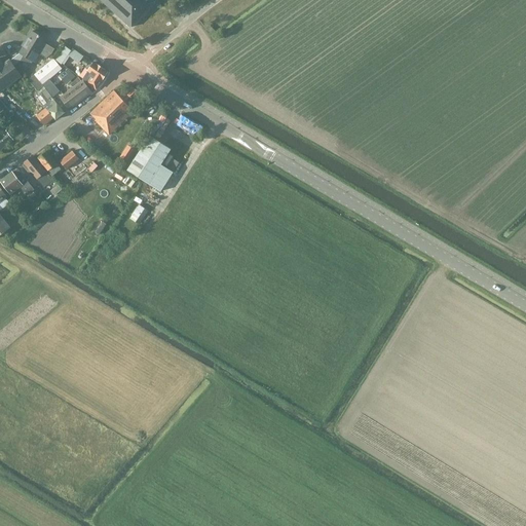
[(152,0),(99,0),(129,28),(154,2),(152,0)]
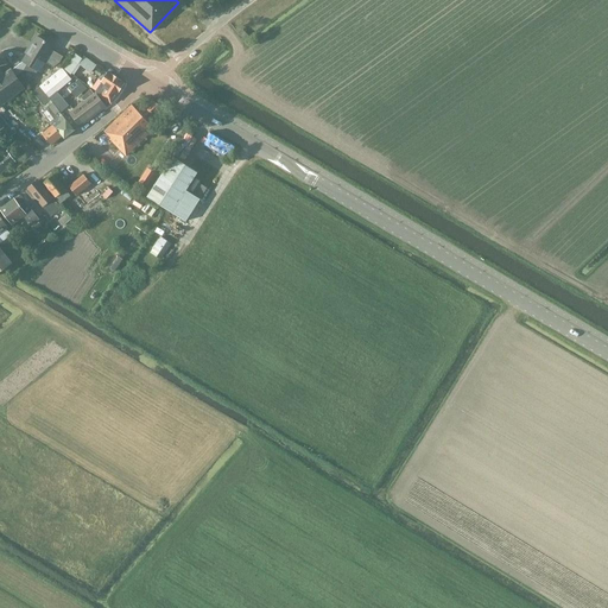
[(0,106),(25,88),(23,84),(32,77),(36,71),(38,73),(44,63),(43,62),(50,49),(52,46),(36,36),(25,54),(26,55),(23,62),(26,65),(23,71),(14,77),(10,70),(2,75),(0,70),(0,106)]
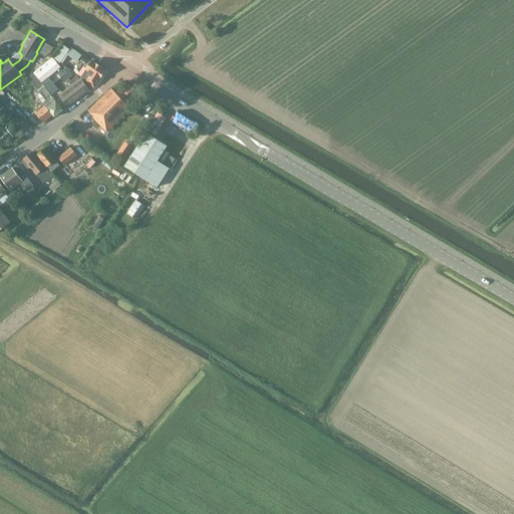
[(42,41),(36,52),(43,56),(49,53),(52,47),(42,41)]
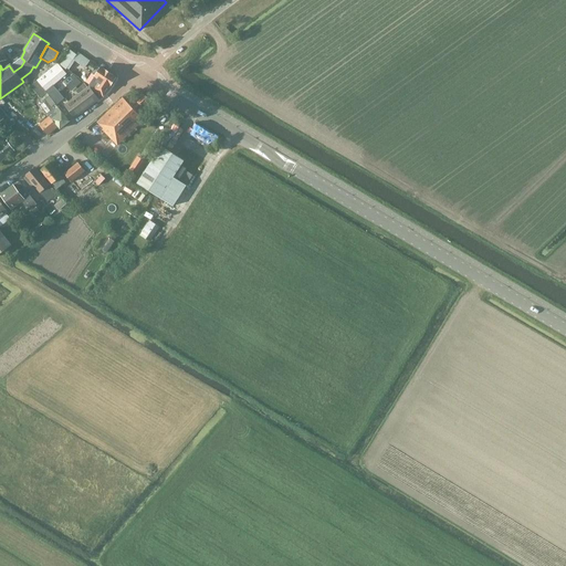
[(70,50),(59,65),(66,70),(66,69),(73,59),(84,67),(90,61),(77,52),(75,54),(70,50)]
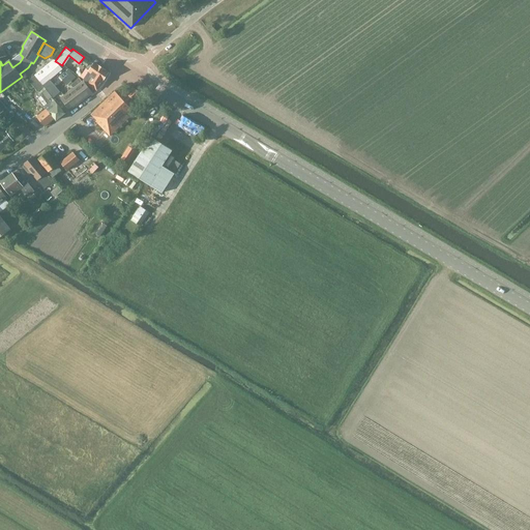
[(53,58),(33,76),(42,86),(62,69),(62,68),(64,66),(62,65),(55,61),(53,58)]
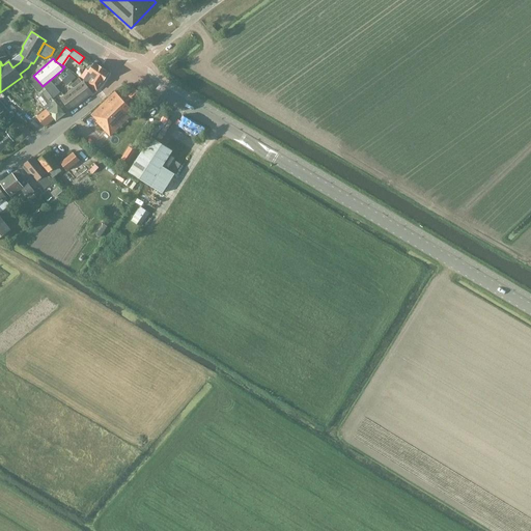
[(82,81),(84,82),(95,89),(107,73),(93,63),(82,81)]
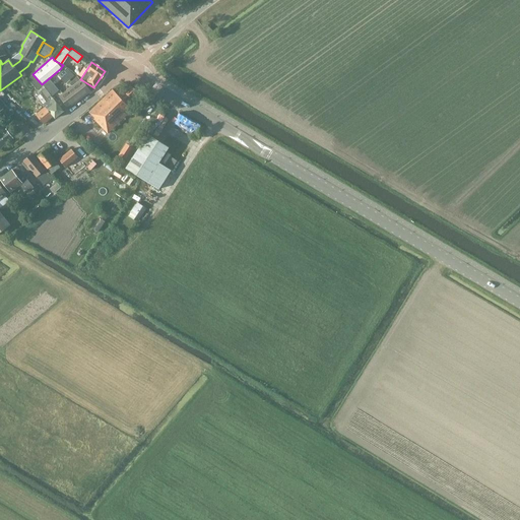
[(64,111),(42,84),(33,74),(26,79),(43,99),(40,101),(44,107),(35,115),(44,125),(53,117),(55,119),(64,111)]
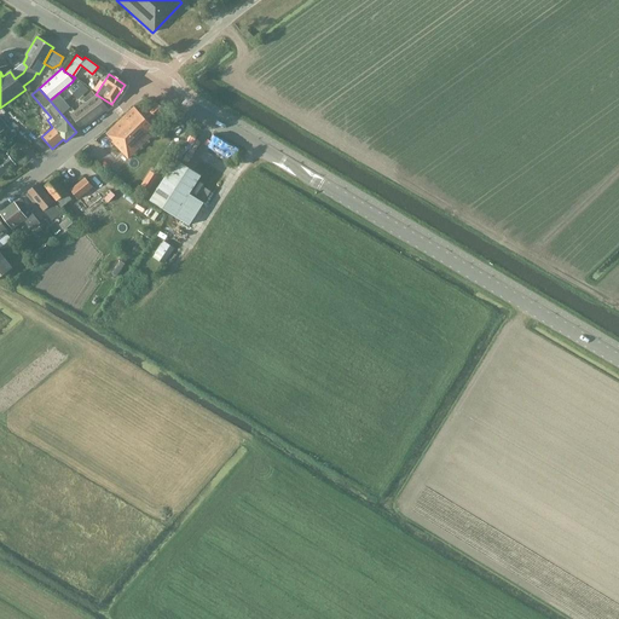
[(81,129),(109,109),(91,90),(91,91),(82,99),(85,103),(69,115),(81,129)]
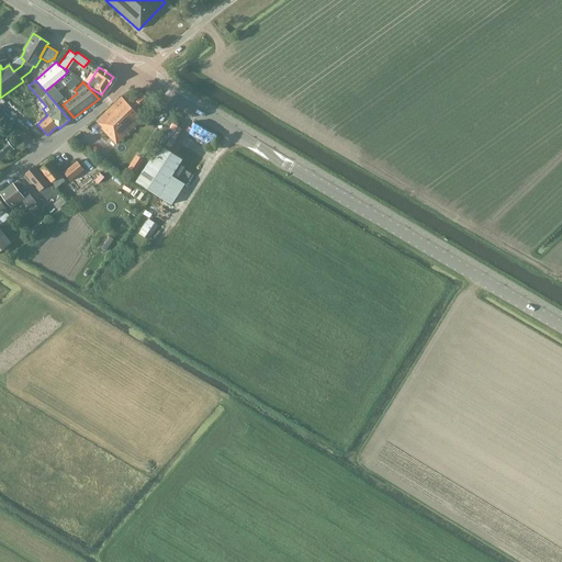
[(101,127),(100,128),(116,144),(142,119),(137,113),(150,100),(139,90),(126,102),(121,96),(94,120),(101,127)]
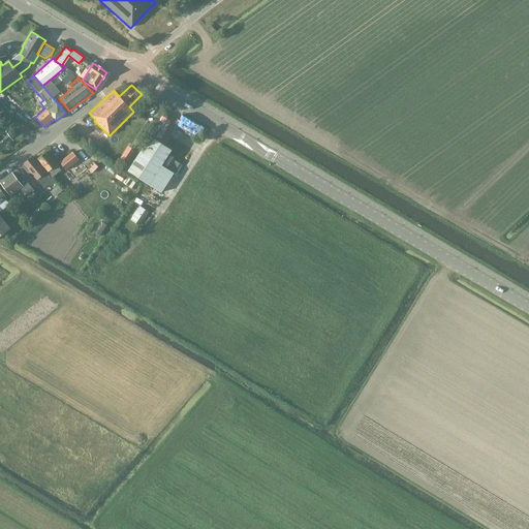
[(26,106),(22,111),(28,117),(32,113),(26,106)]
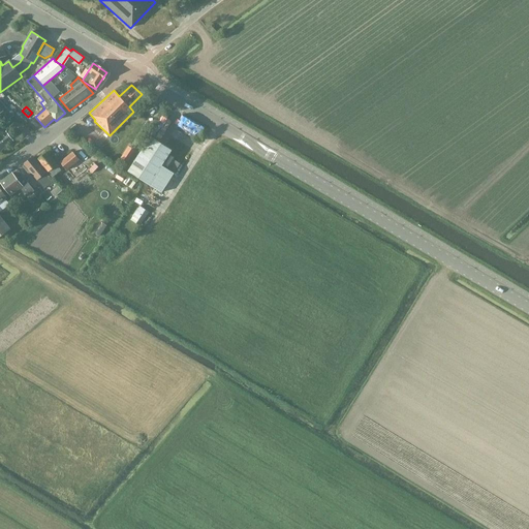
[(6,133),(1,126),(0,126),(0,150),(12,141),(9,137),(12,135),(9,131),(6,133)]
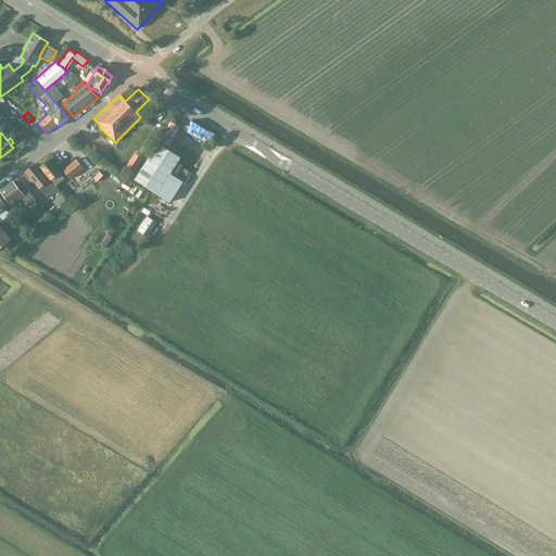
[(180,158),(158,142),(133,179),(169,202),(182,182),(169,174),(180,158)]
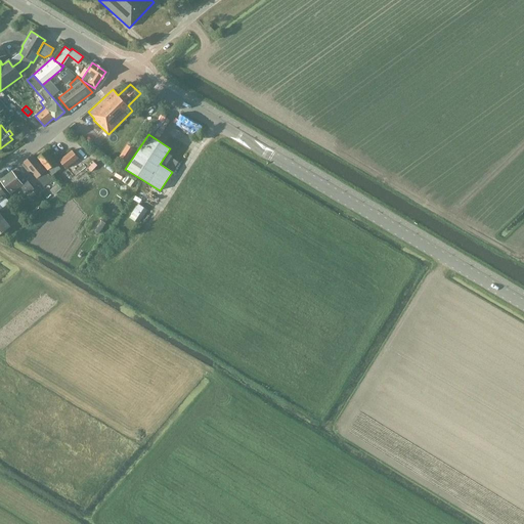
[(66,169),(67,168),(73,175),(84,165),(71,149),(58,160),(66,169)]
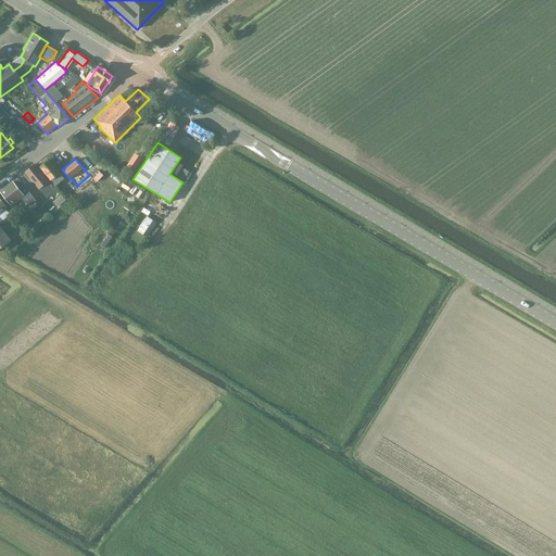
[(54,186),(63,179),(59,173),(49,160),(39,167),(50,180),(54,186)]
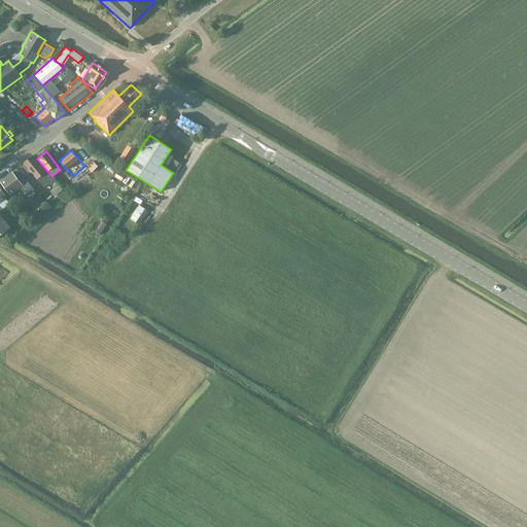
[(24,164),(24,165),(22,166),(29,173),(30,172),(36,179),(43,187),(51,181),(32,156),(24,164)]
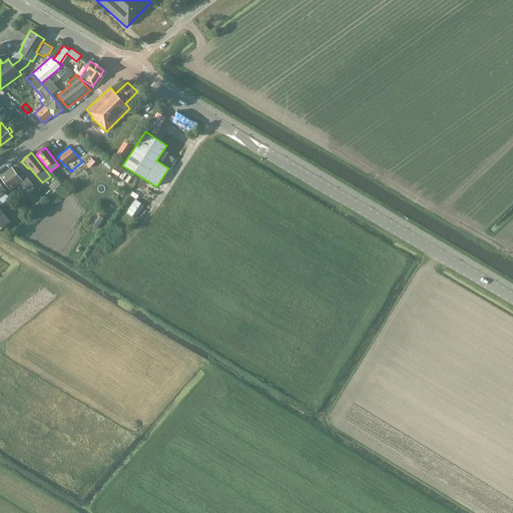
[(167,154),(162,162),(169,166),(174,158),(167,154)]
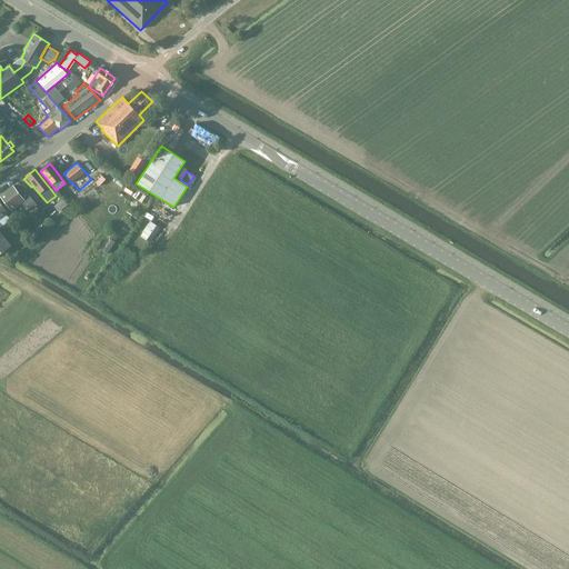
[(0,195),(0,197),(10,210),(10,211),(21,202),(23,206),(30,209),(36,205),(22,188),(19,182),(13,187),(12,186),(0,195)]
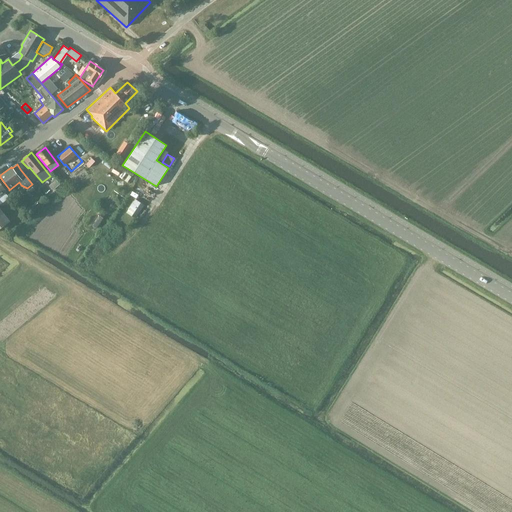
[(59,184),(55,180),(48,186),(52,190),(59,184)]
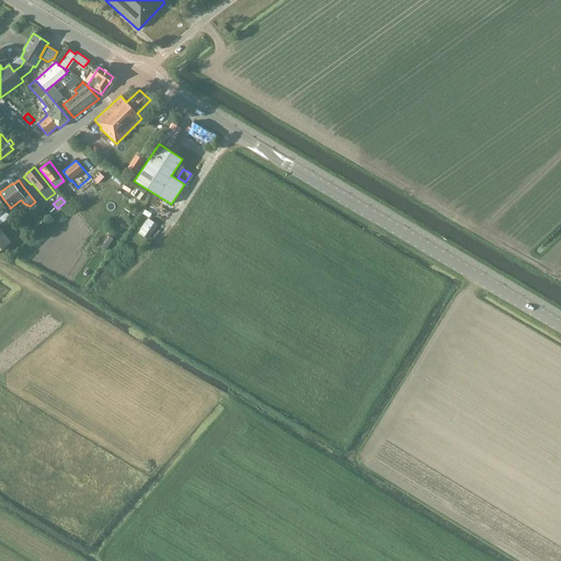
[(147,218),(137,232),(148,239),(158,225),(147,218)]
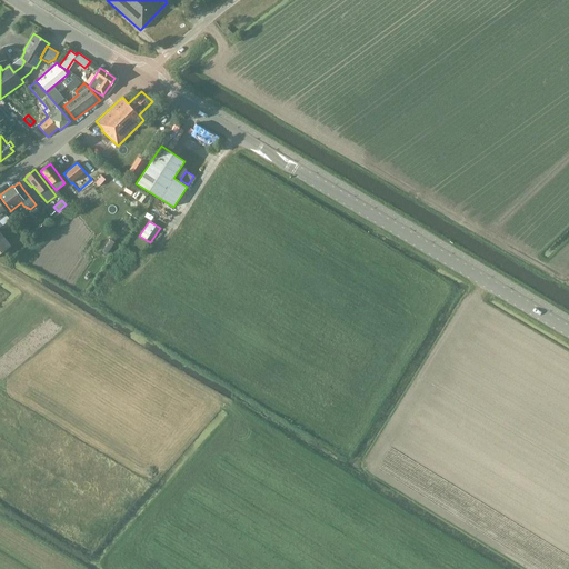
[(0,253),(10,246),(0,231),(0,253)]
